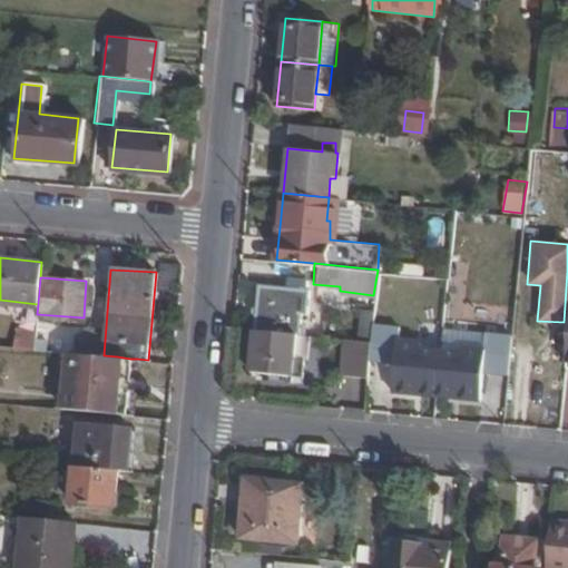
[(256,286),(252,331),(294,334),(296,314),(303,314),(306,290),(303,290),(304,281),(290,280),(290,287),(256,286)]
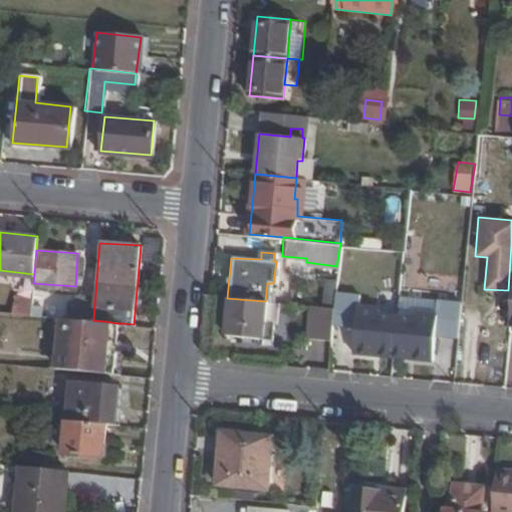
[(68,305),(66,318),(93,320),(95,294),(81,293),(68,305)]
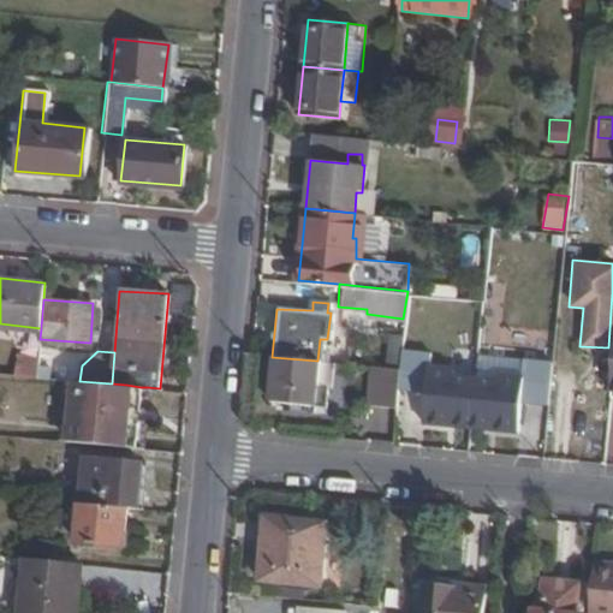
[(35,376),(37,357),(17,355),(16,374),(35,376)]
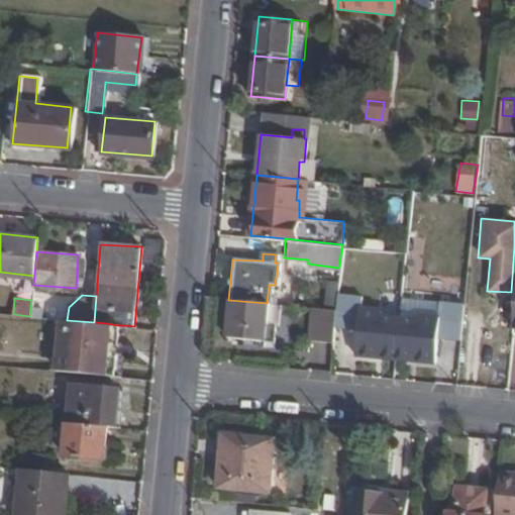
[(267,303),(228,300),(225,335),(262,339),(262,344),(272,345),(272,334),(264,333),(267,303)]
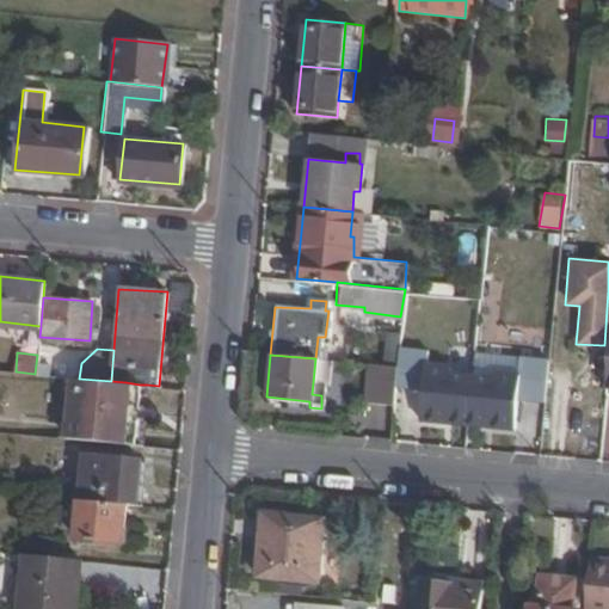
[(416,419),(465,423),(469,380),(471,361),(456,360),(448,365),(447,375),(422,373),(422,375),(413,375),(411,389),(418,391),(416,419)]
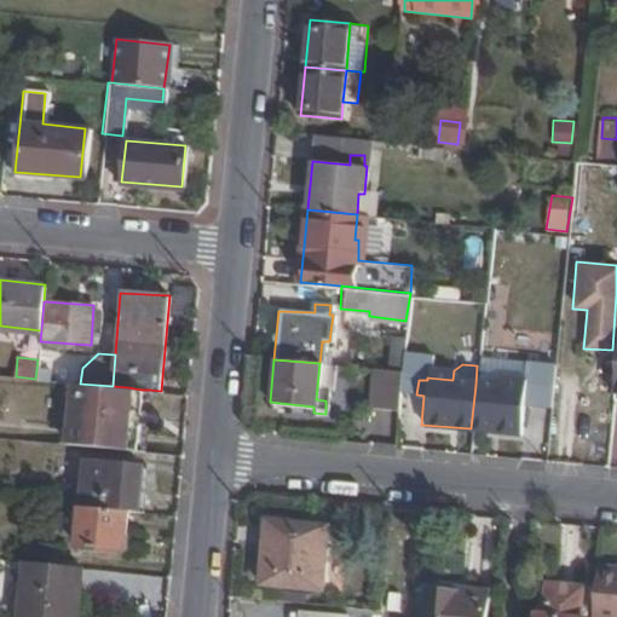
[(522,409),(549,411),(554,369),(525,368),(524,386),(499,384),(499,387),(476,385),(471,428),(519,433),(522,409)]
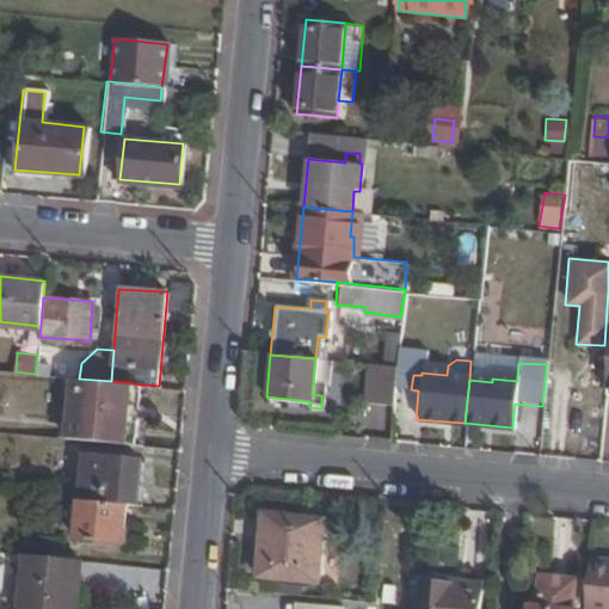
[(367,400),(392,403),(395,367),(371,364),(367,400)]
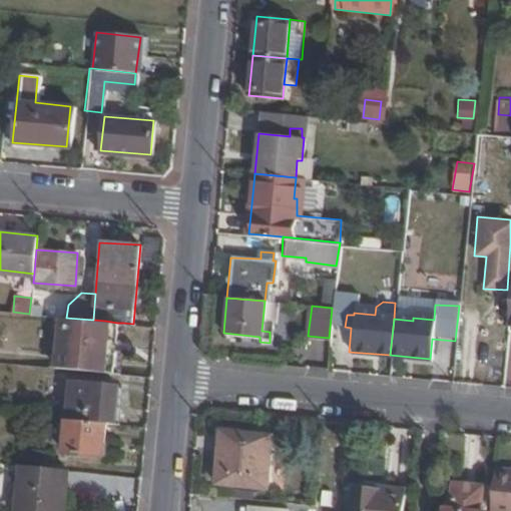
[(58,317),(56,331),(54,354),(54,367),(114,372),(117,323),(105,321),(93,320),(66,318),(58,317)]
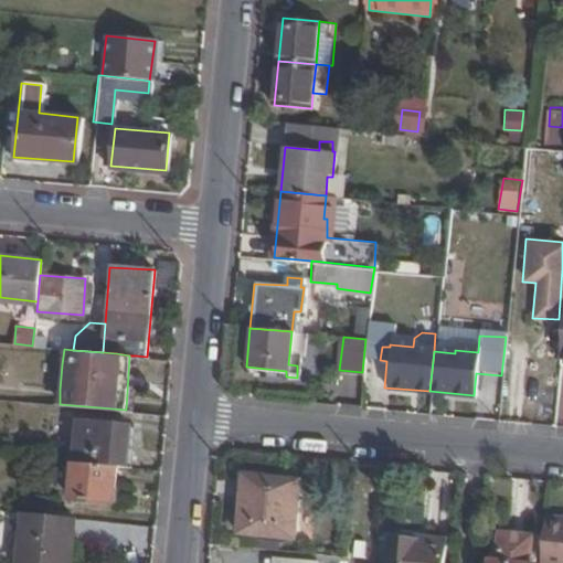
[(136,356),(129,356),(126,410),(130,411),(136,356)]
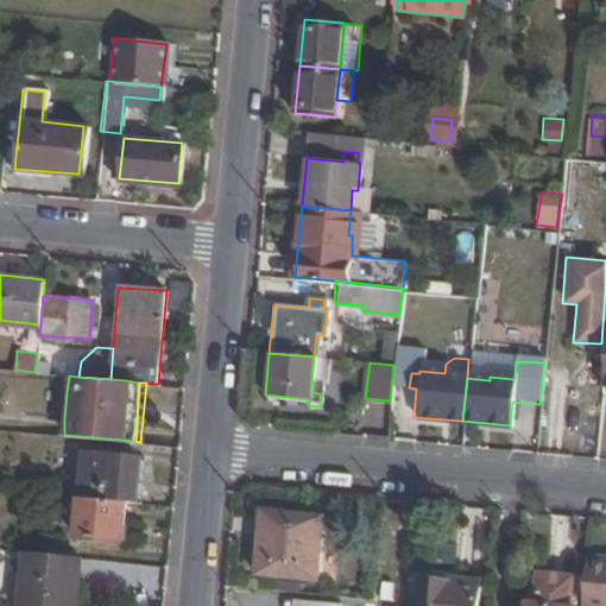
[(94,454),(90,497),(141,502),(147,503),(151,458),(94,454)]
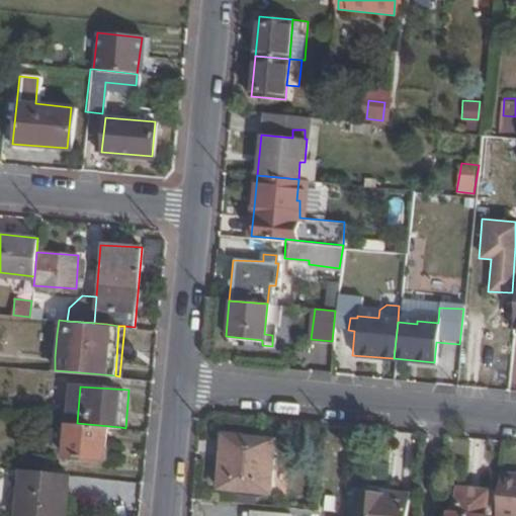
[(120,427),(77,423),(74,456),(117,459),(120,427)]
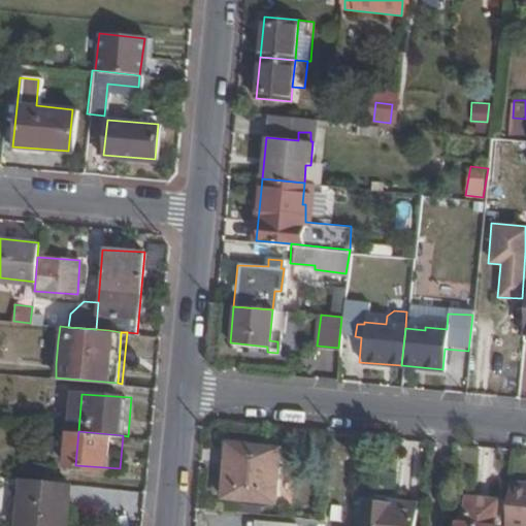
[(218,467),(224,468),(226,445),(247,446),(248,437),(221,435),(218,467)]
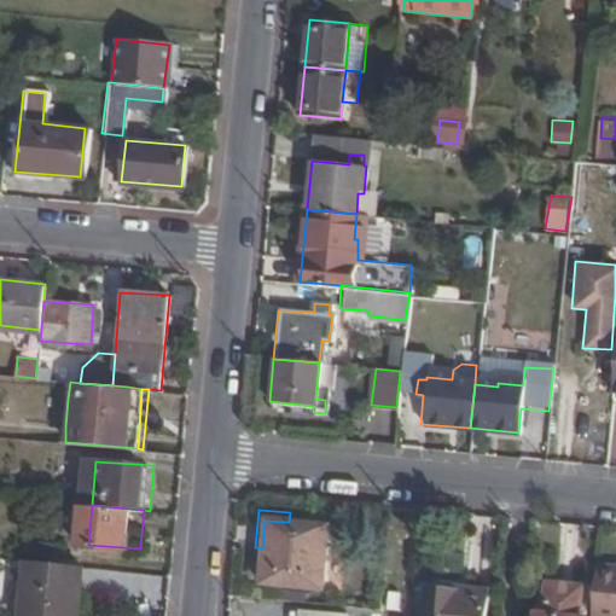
[(265,521),(262,548),(259,582),(319,588),(325,526),(289,522),(265,521)]
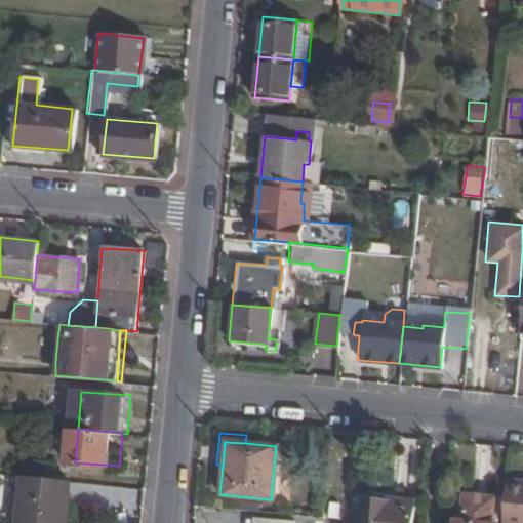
[(24,458),(22,475),(42,477),(44,460),(24,458)]
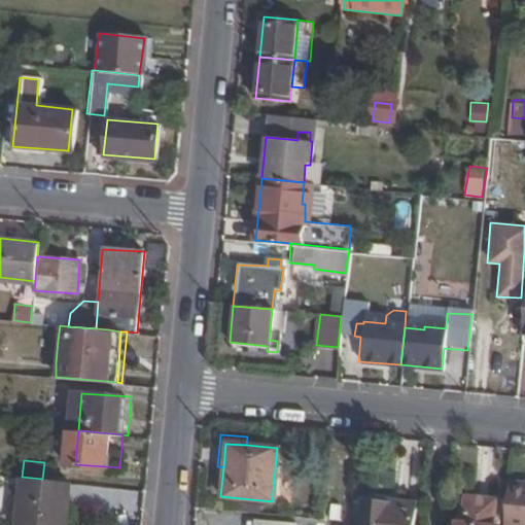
[(22,477),(18,477),(12,524),(64,524),(66,511),(62,510),(64,481),(42,479),(22,477)]
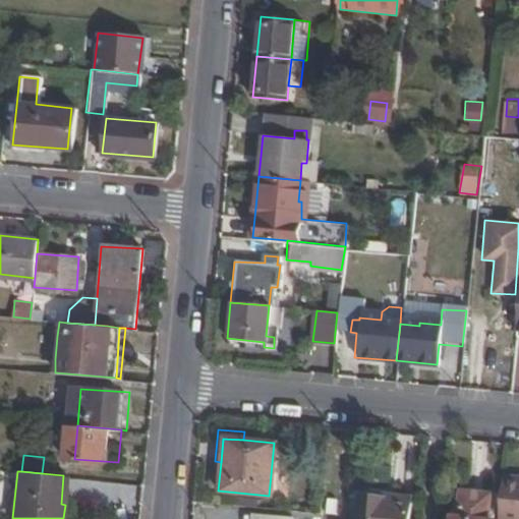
[(518,518),(518,476),(500,475),(496,518),(518,518)]
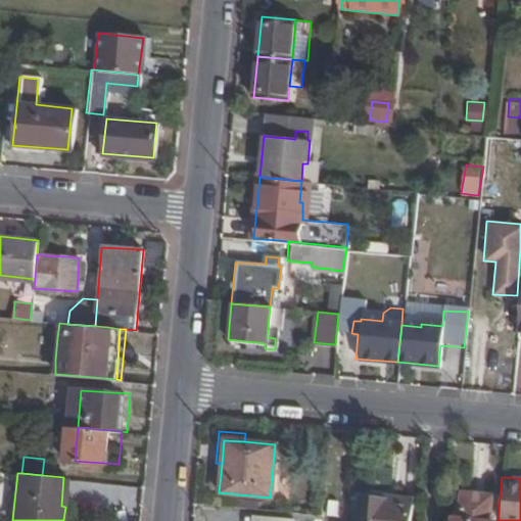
[(488,520),(491,495),(461,492),(458,520),(488,520)]
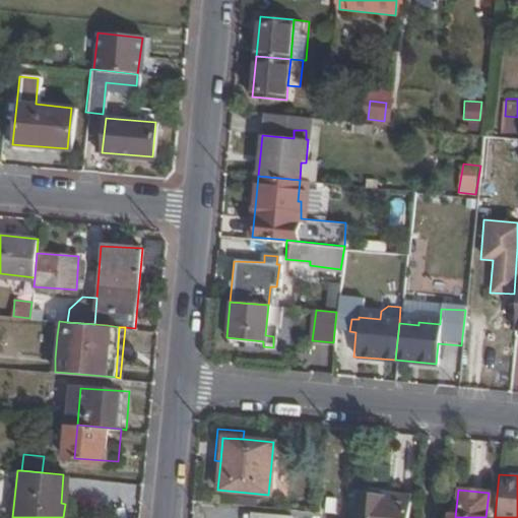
[(232,504),(252,506),(253,496),(233,494),(232,504)]
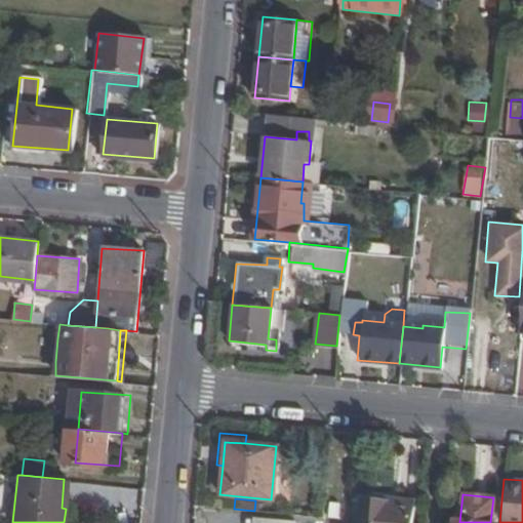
[(357,522),(408,522),(411,505),(360,498),(357,522)]
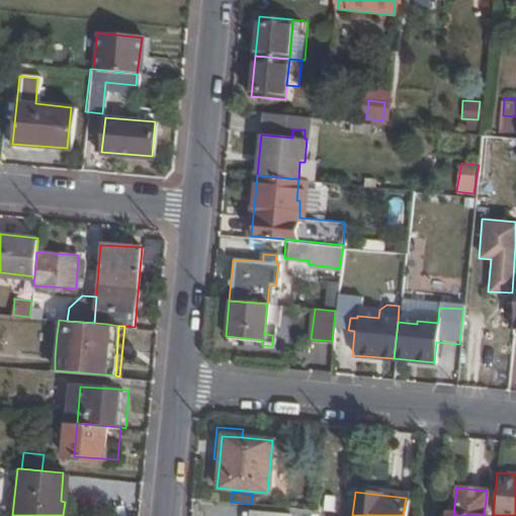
[(323,515),(324,511),(259,505),(257,515),(323,515)]
